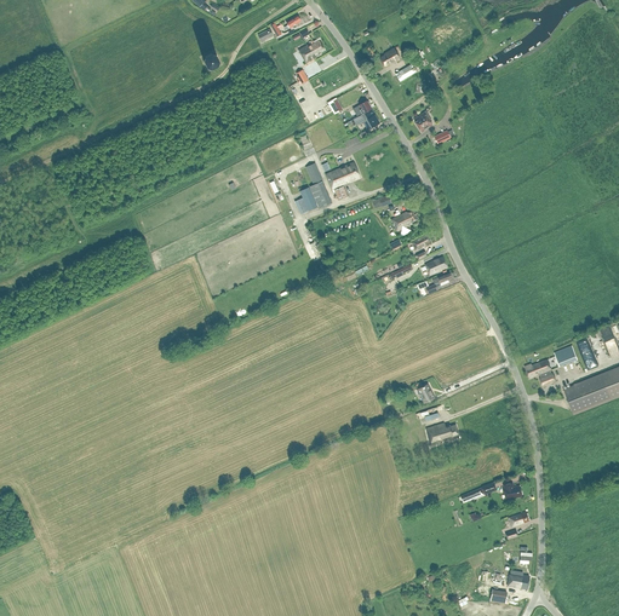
[(297,11),(285,18),(287,21),(285,23),(286,26),(288,24),(301,17),(297,11)]
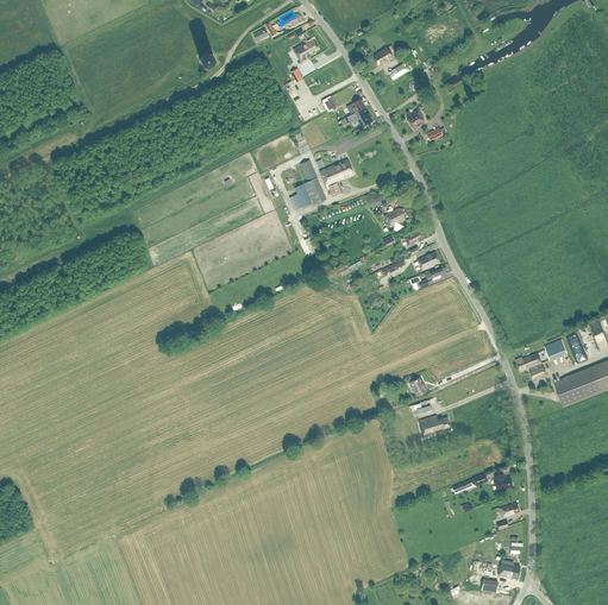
[(277,19),(271,23),(269,19),(264,21),(267,25),(269,30),(274,27),(271,24),(277,20),(277,19)]
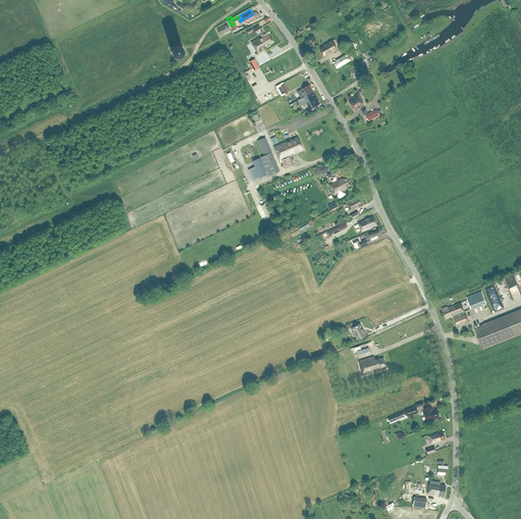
[(226,21),(216,27),(219,33),(222,31),(221,31),(228,27),(226,21)]
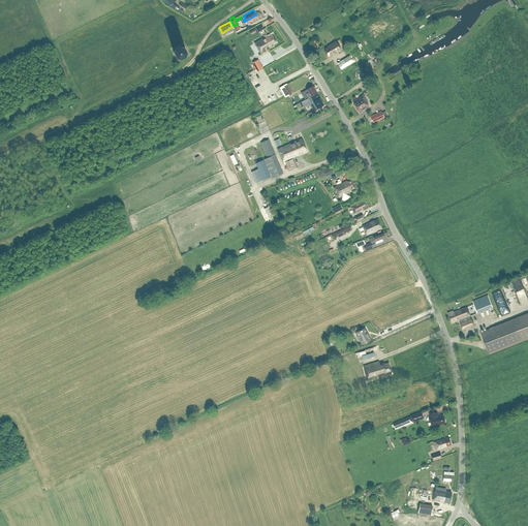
[(266,32),(261,35),(267,47),(273,43),(272,41),(276,39),(271,31),(267,33),(266,32)]
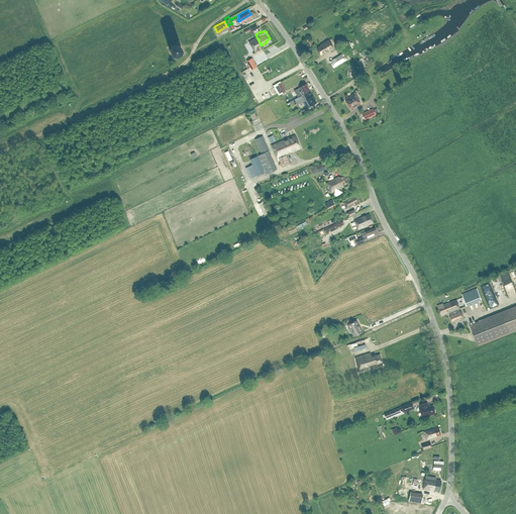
[(255,34),(247,38),(253,49),(261,45),(255,34)]
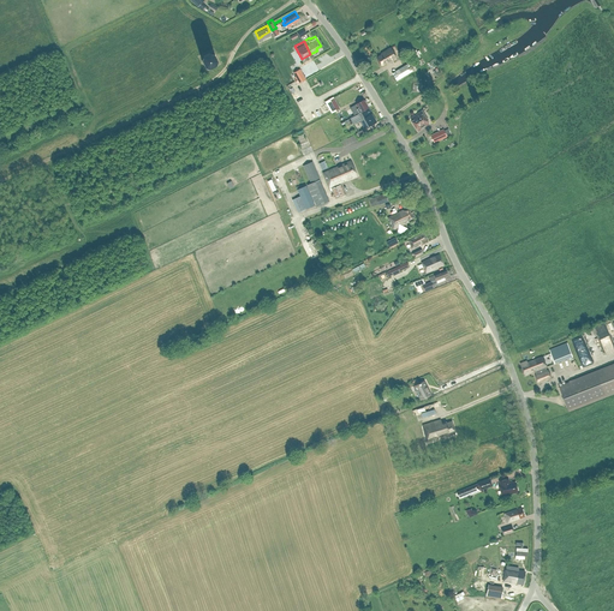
[(385,60),(395,54),(389,45),(381,49),(382,51),(375,54),(380,63),(385,59),(385,60)]
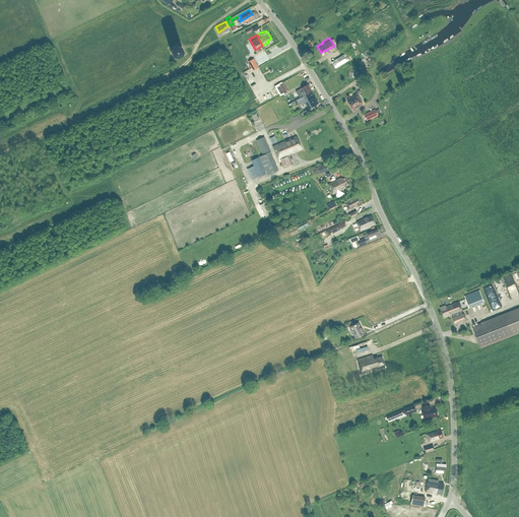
[(176,54),(181,52),(183,48),(180,43),(177,42),(171,44),(170,48),(173,53),(176,54)]
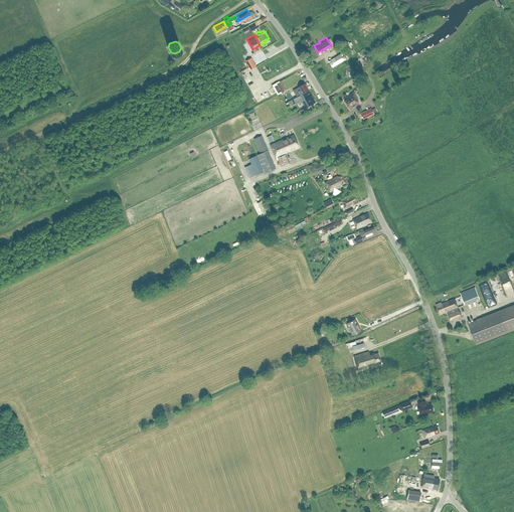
[(332,56),(328,59),(331,64),(344,56),(341,51),(337,53),(332,56)]
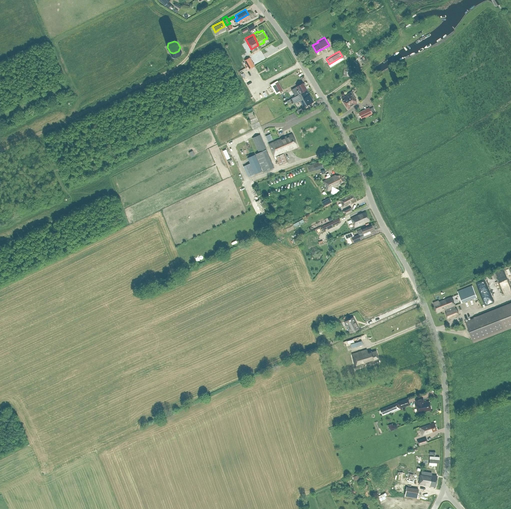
[(245,61),(248,66),(253,63),(250,58),(245,61)]
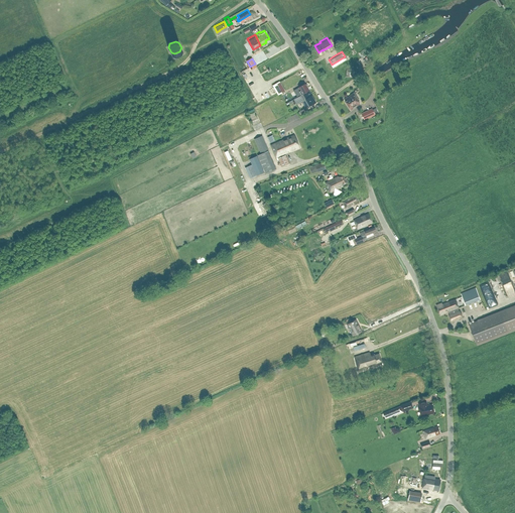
[(307,88),(304,81),(297,84),(298,85),(295,87),(297,89),(295,90),(291,84),(288,86),(287,86),(280,90),(278,86),(274,88),(277,92),(279,91),(281,95),(290,91),(292,94),(295,92),(296,94),(301,91),(307,88)]
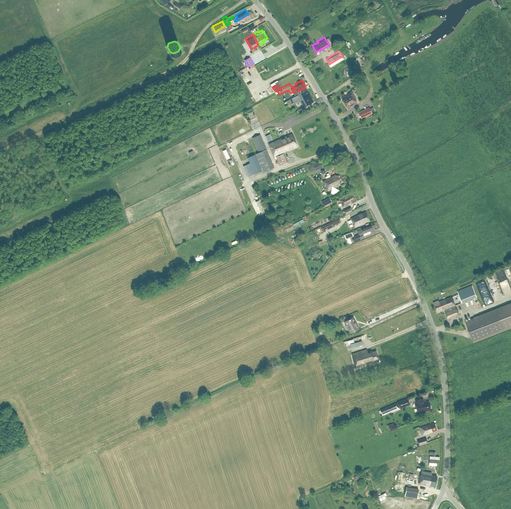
[(299,90),(294,93),(291,95),(294,100),(302,95),(306,102),(307,103),(309,102),(309,101),(312,99),(305,87),(299,90)]
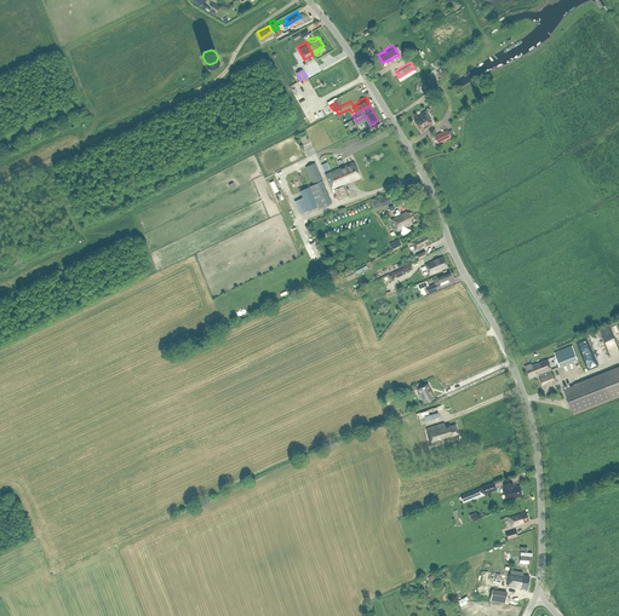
[(418,116),(413,119),(420,128),(430,121),(424,113),(425,111),(424,108),(416,113),(418,116)]
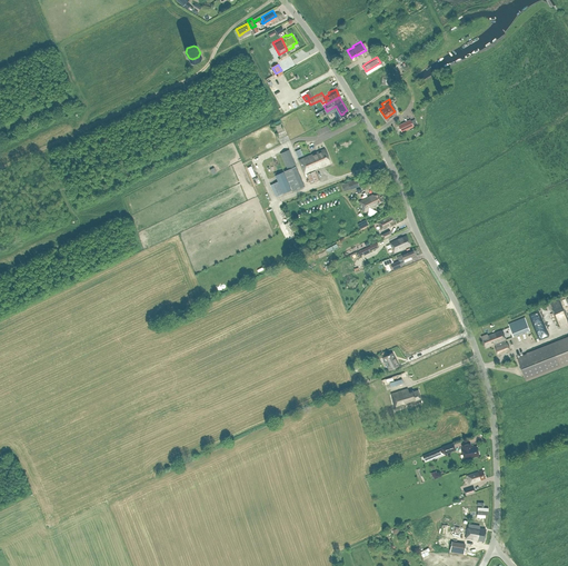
[(412,123),(409,117),(397,122),(400,129),(412,123)]
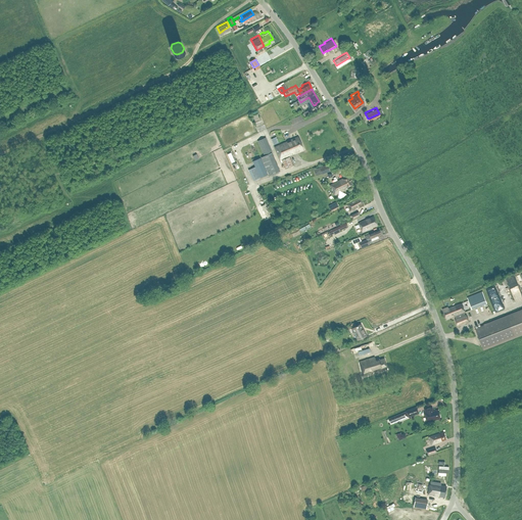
[(301,147),(296,134),(273,144),(279,157),(301,147)]
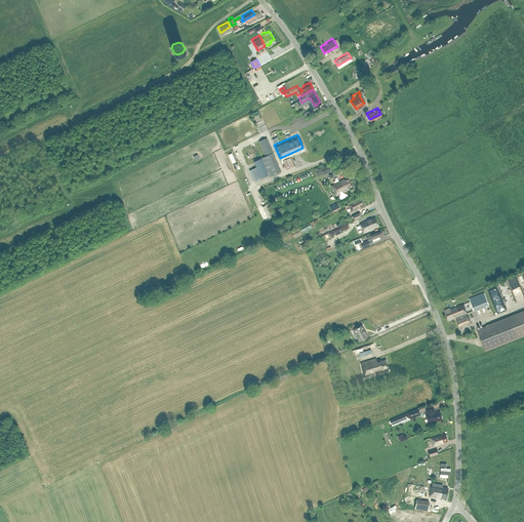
[(264,160),(268,171),(269,174),(280,169),(271,151),(272,150),(266,135),(257,138),(265,154),(260,155),(264,160)]
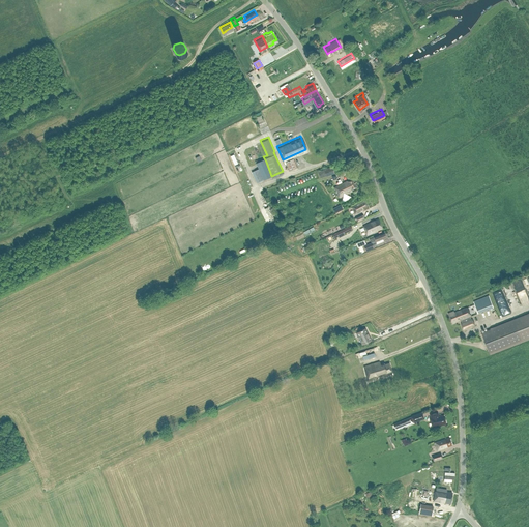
[(289,168),(296,165),(292,156),(285,159),(289,168)]
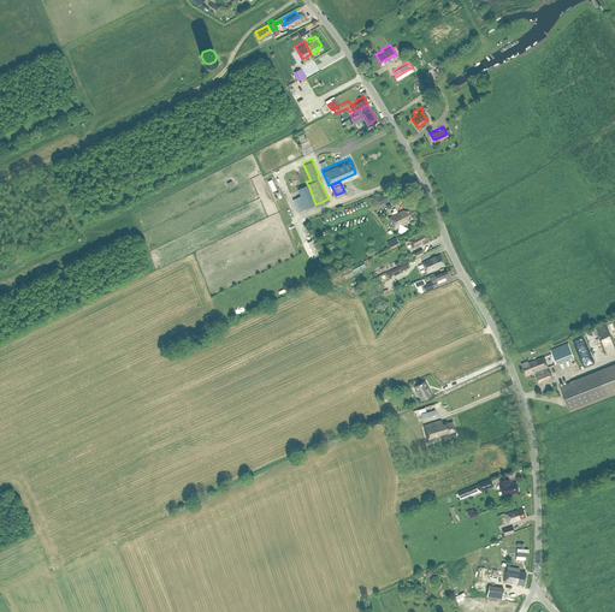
[(297,188),(306,205),(307,207),(308,206),(307,203),(314,201),(306,184),(297,188)]
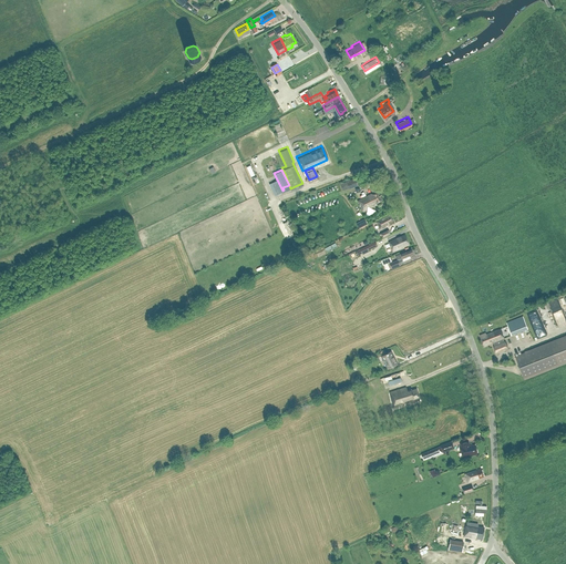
[(341,187),(348,185),(357,182),(353,175),(339,181),(341,187)]
